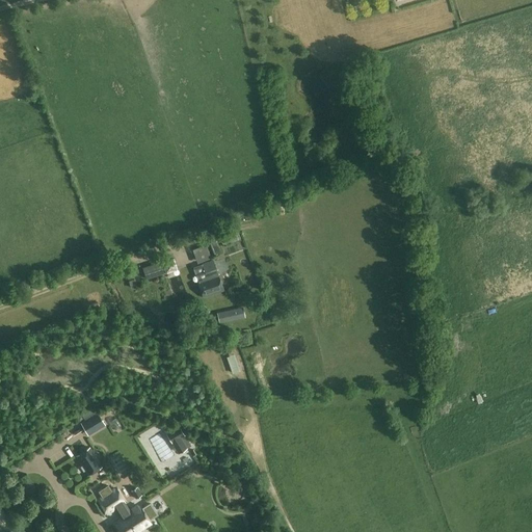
[(238,233),(220,239),(223,245),(241,239),(238,233)]
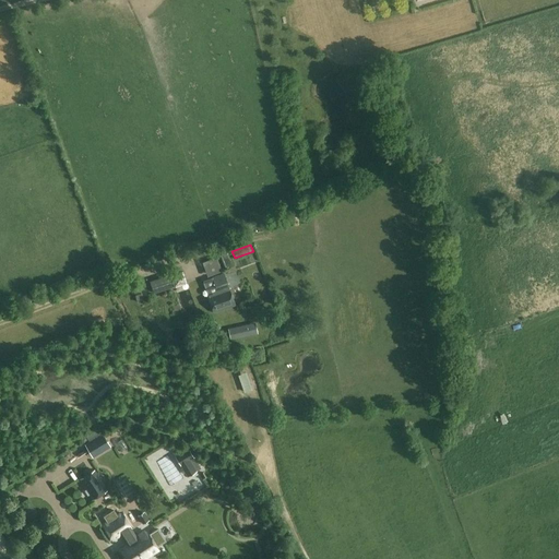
[(222,271),(217,258),(203,262),(209,276),(222,271)]
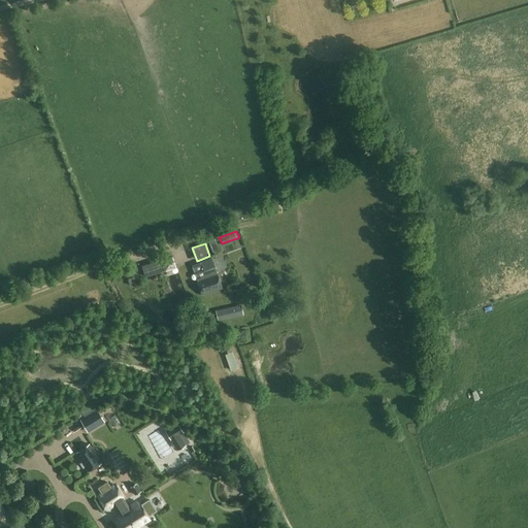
[(176,267),(173,256),(161,259),(161,260),(164,271),(176,267)]
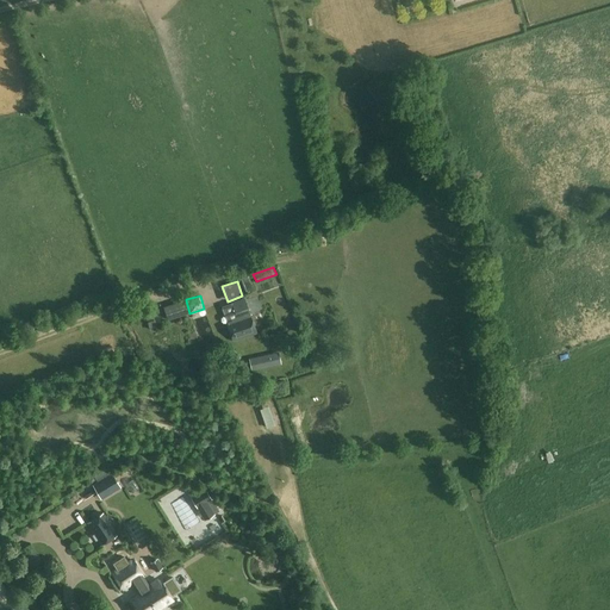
[(246,299),(232,303),(238,319),(226,323),(232,342),(257,334),(246,299)]
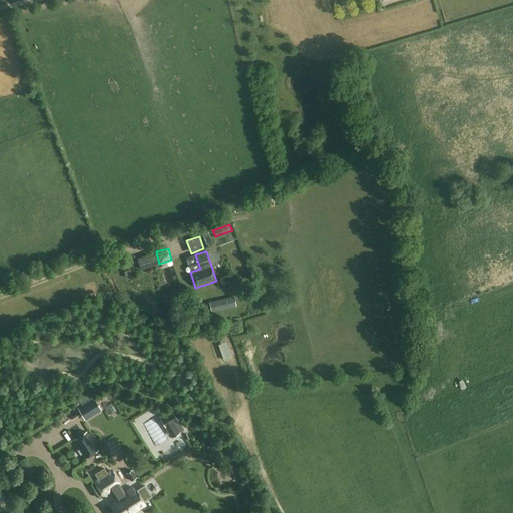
[(142,269),(159,264),(156,252),(138,259),(142,269)]
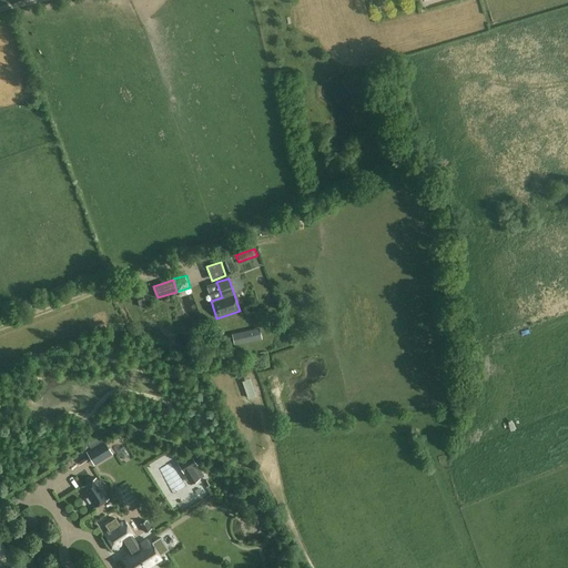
[(260,328),(232,334),(234,345),(262,338),(260,328)]
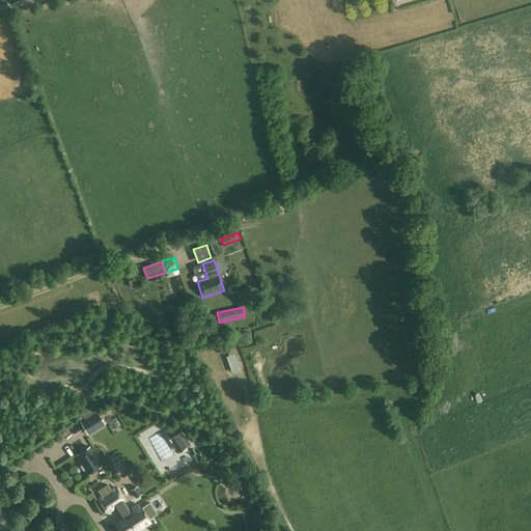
[(226,355),(229,366),(235,364),(232,353),(226,355)]
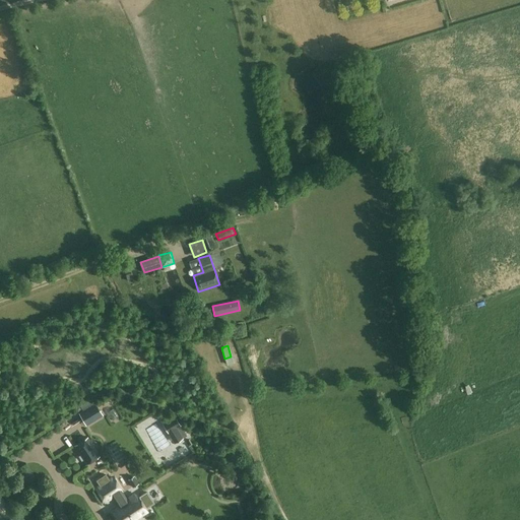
[(95,403),(80,413),(86,425),(103,415),(95,403)]
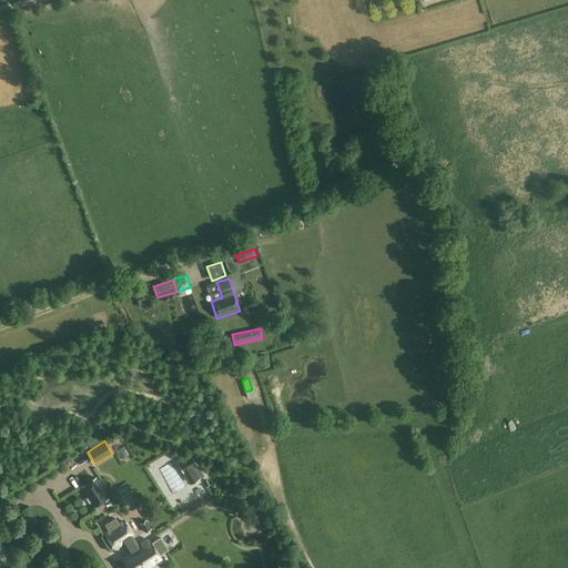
[(161,455),(165,463),(173,459),(169,452),(161,455)]
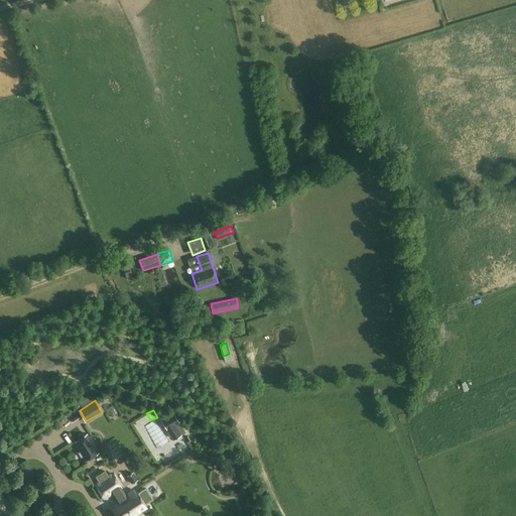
[(185,431),(173,414),(162,421),(174,438),(185,431)]
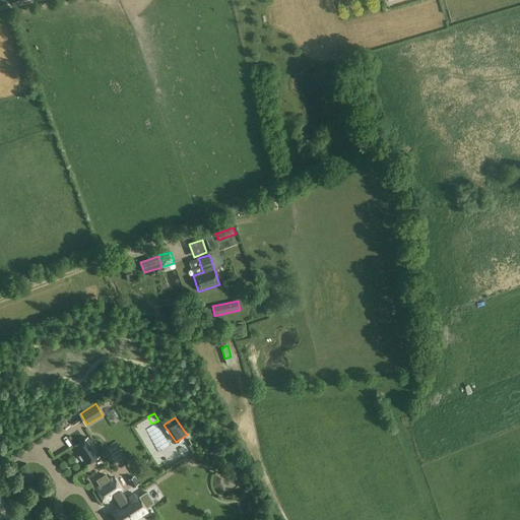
[(141,432),(146,428),(142,421),(134,428),(143,440),(146,438),(141,432)]
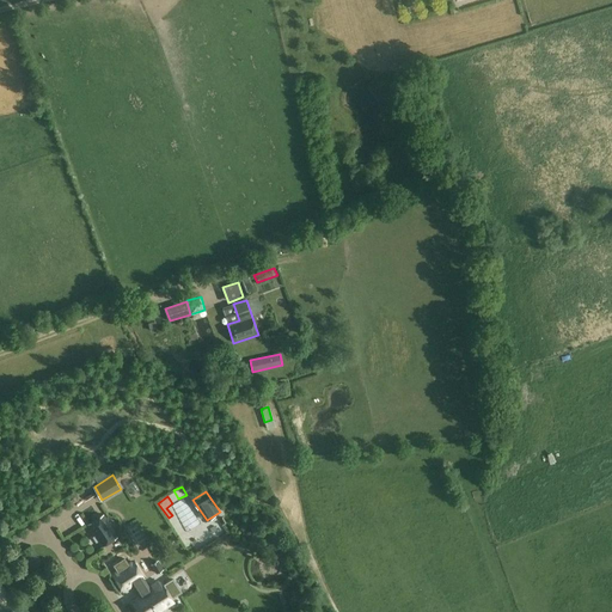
[(103,514),(87,524),(102,548),(117,537),(103,514)]
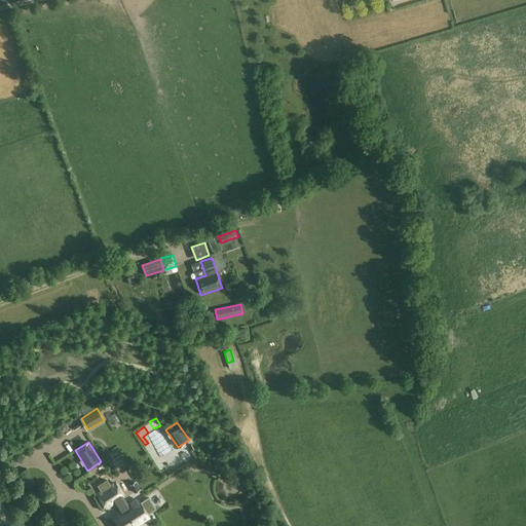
[(117,479),(120,485),(126,481),(122,475),(117,479)]
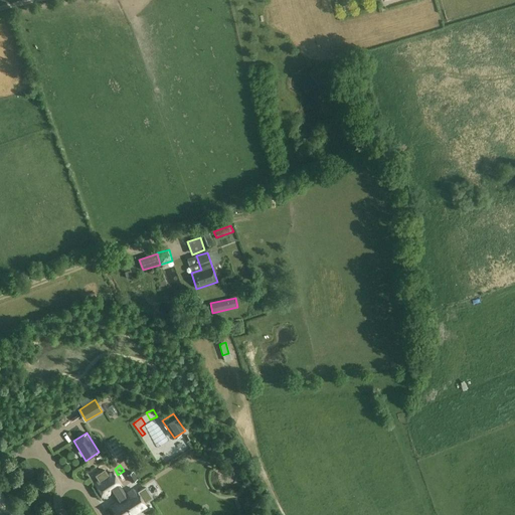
[(127,476),(131,483),(138,479),(133,472),(127,476)]
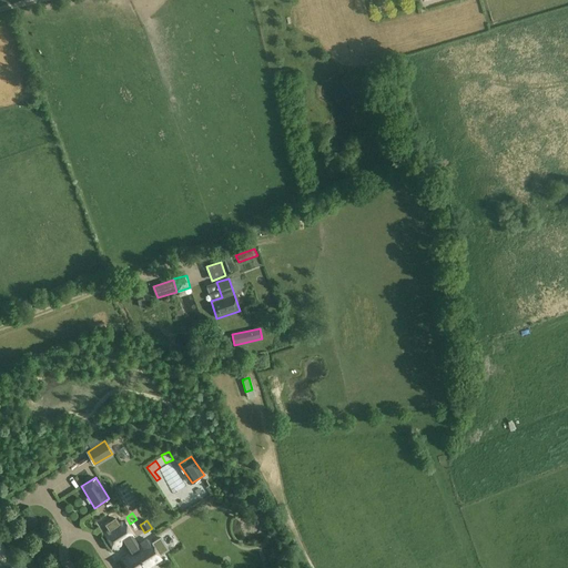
[(123,521),(105,534),(115,549),(123,544),(129,553),(121,558),(128,567),(142,567),(162,555),(153,541),(151,541),(150,539),(148,539),(139,544),(134,537),(133,537),(123,521)]
